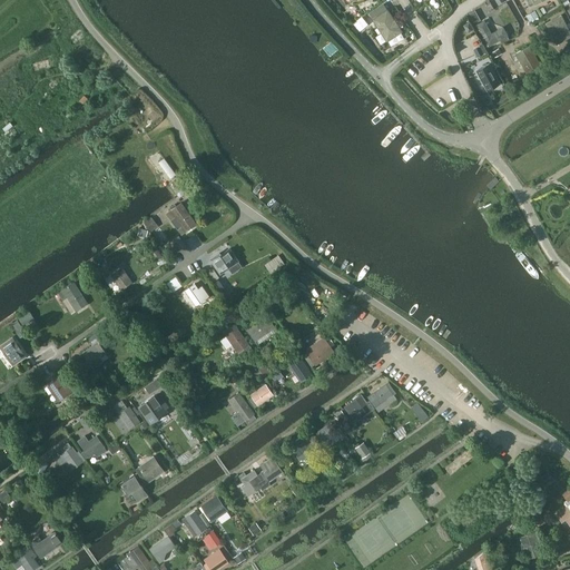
[(490,0),(487,0),(480,5),(485,13),(495,8),(490,0)]
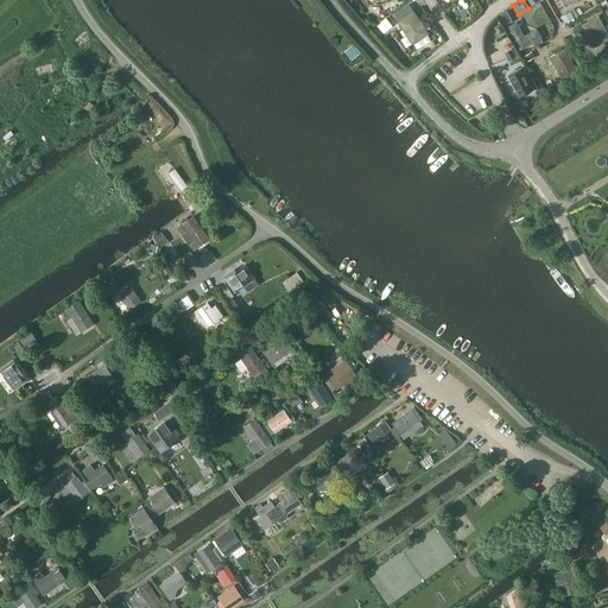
[(419,38),(429,32),(415,11),(398,21),(411,40),(412,42),(416,42),(417,42),(419,40),(419,38)]
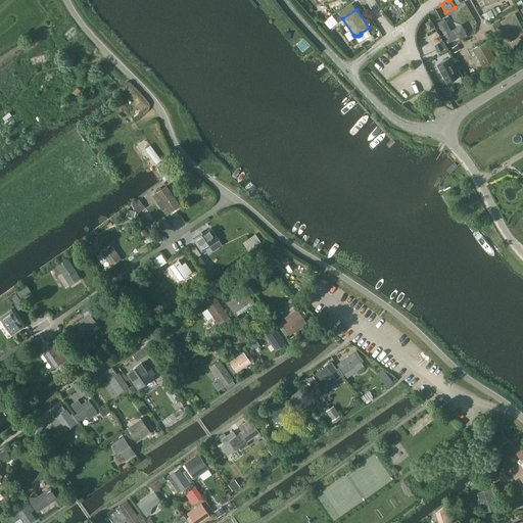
[(331,29),(339,21),(333,14),(325,20),(331,29)]
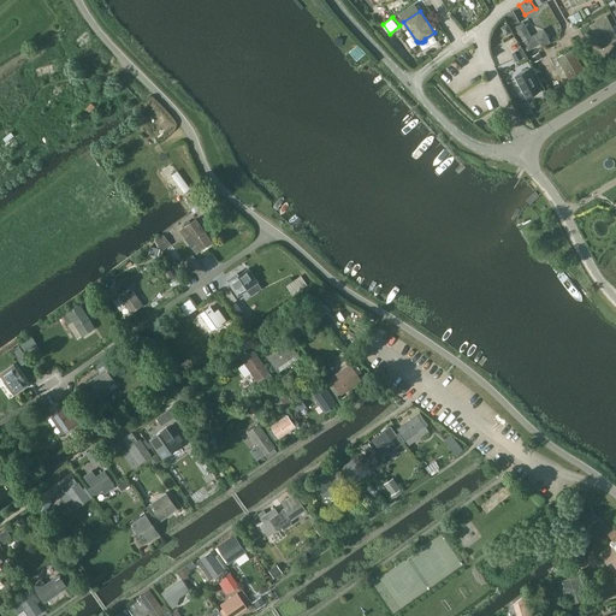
[(602,47),(615,39),(615,33),(608,17),(591,25),(602,47)]
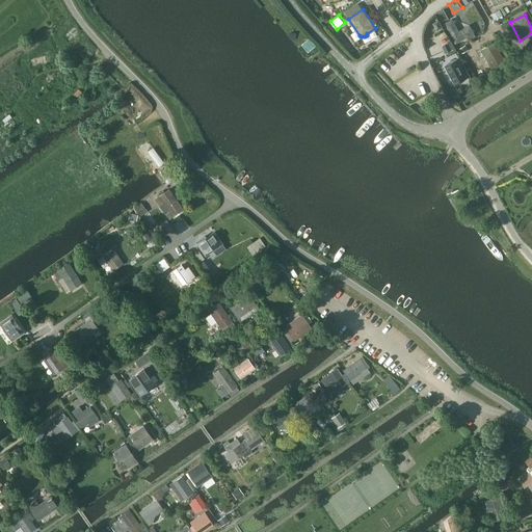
[(470,24),(458,31),(452,20),(445,24),(456,43),(475,32),(470,24)]
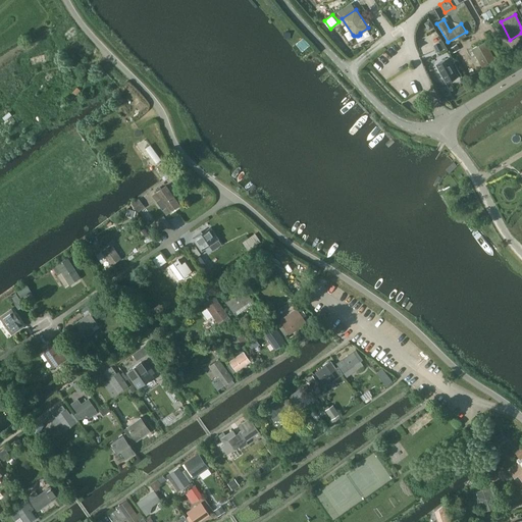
[(482,66),(496,59),(486,42),(472,50),(482,66)]
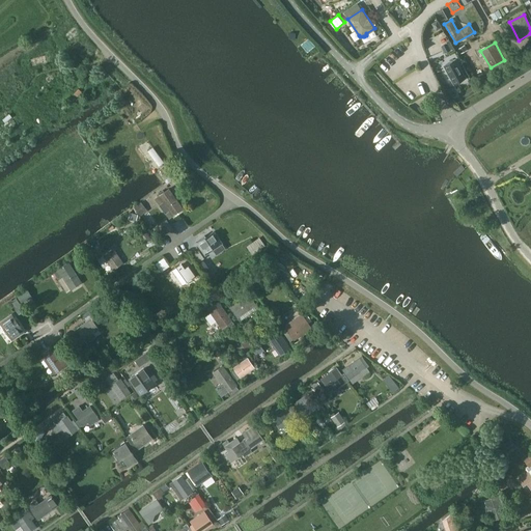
[(454,60),(444,65),(454,84),(465,78),(454,60)]
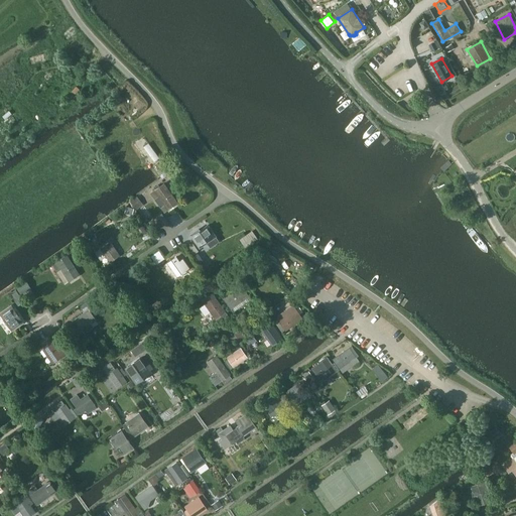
[(149,141),(144,145),(154,160),(160,156),(149,141)]
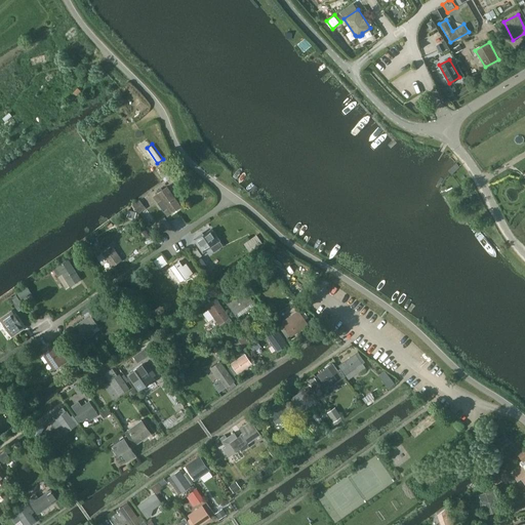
[(456,163),(448,170),(452,175),(460,168),(456,163)]
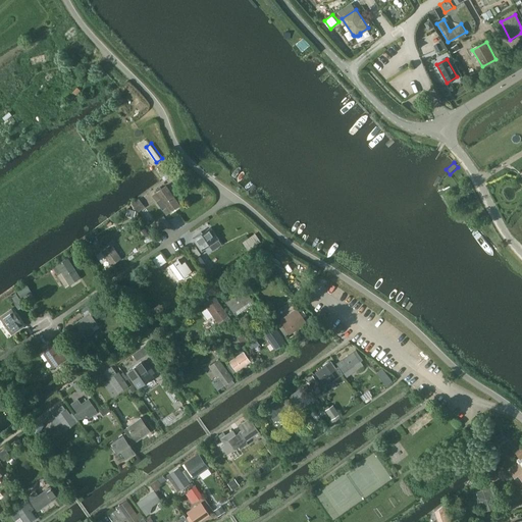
[(166,186),(152,195),(157,202),(166,214),(170,211),(179,205),(166,186)]
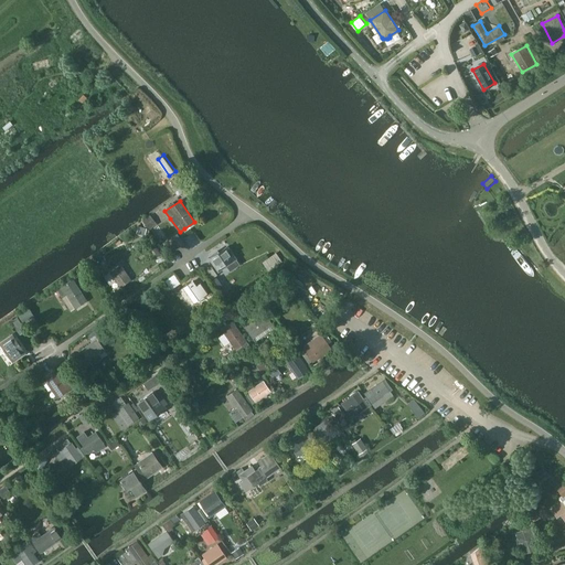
[(217,252),(210,257),(217,268),(225,264),(226,265),(231,272),(240,265),(235,259),(227,247),(219,253),(217,252)]
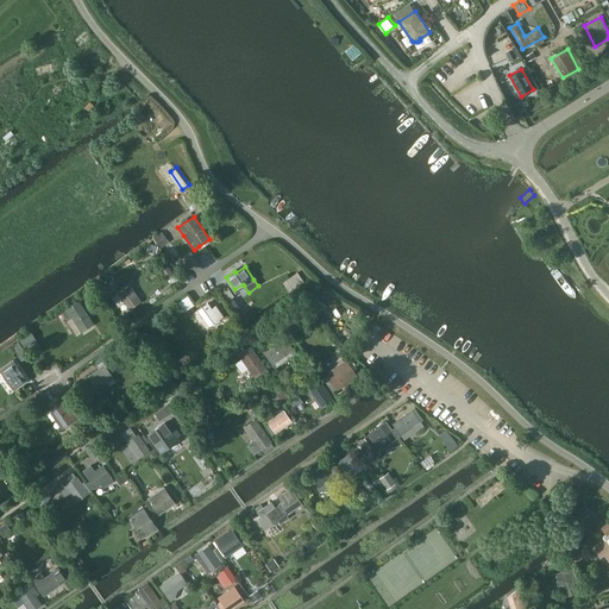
[(297,272),(281,284),(287,294),(305,282),(297,272)]
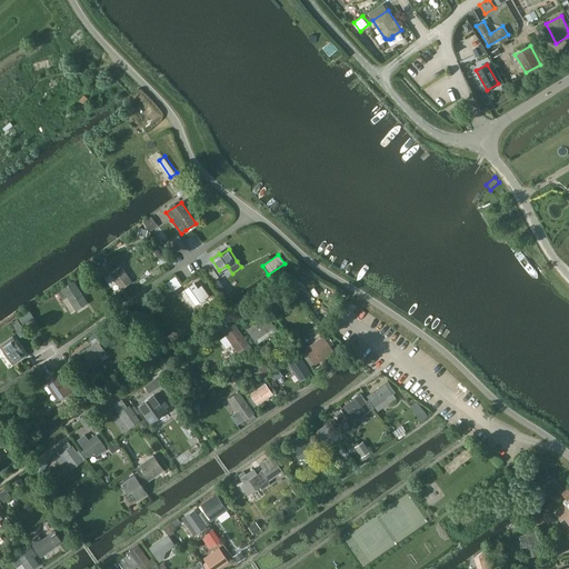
[(101,277),(95,267),(90,270),(97,279),(101,277)]
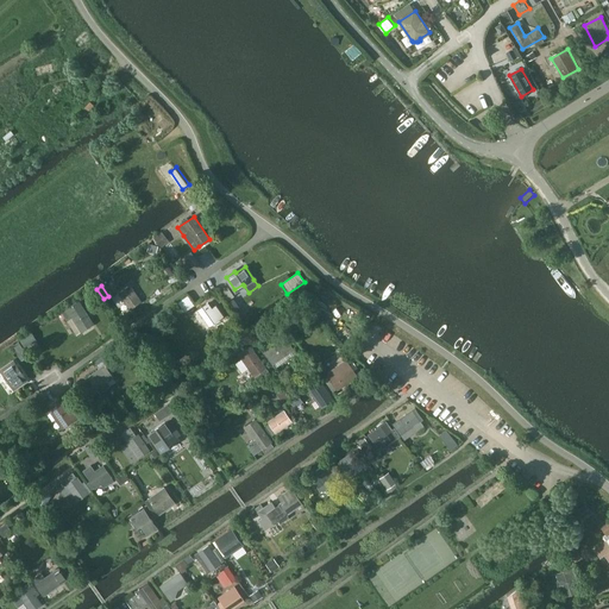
[(119,294),(120,295),(130,309),(140,301),(130,286),(119,294)]
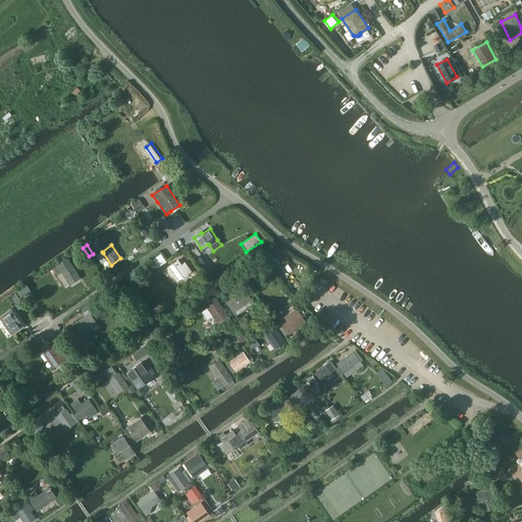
[(192,249),(197,256),(201,253),(196,246),(192,249)]
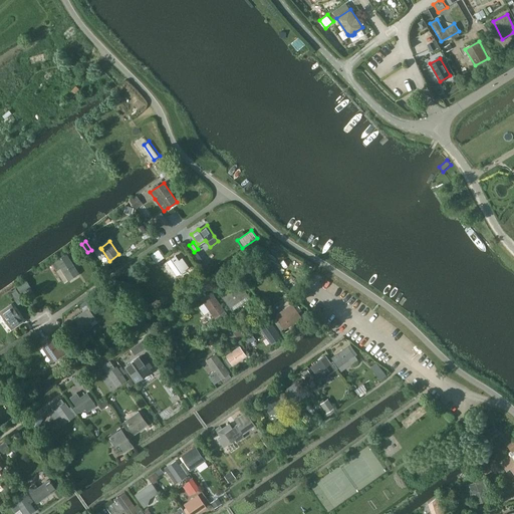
[(66,254),(52,263),(56,270),(60,267),(68,280),(79,273),(66,254)]
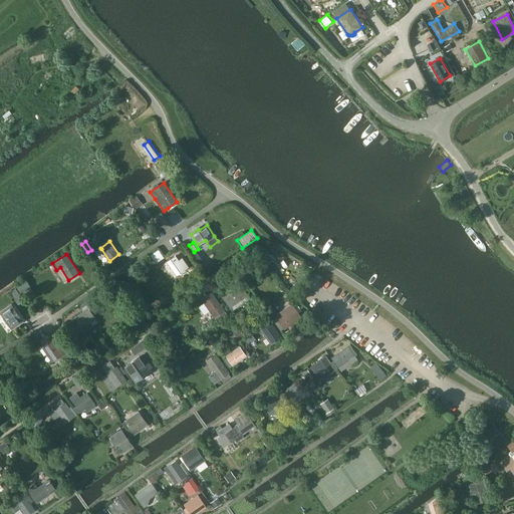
[(176,255),(165,262),(175,276),(185,269),(185,270),(189,267),(185,261),(182,263),(176,255)]
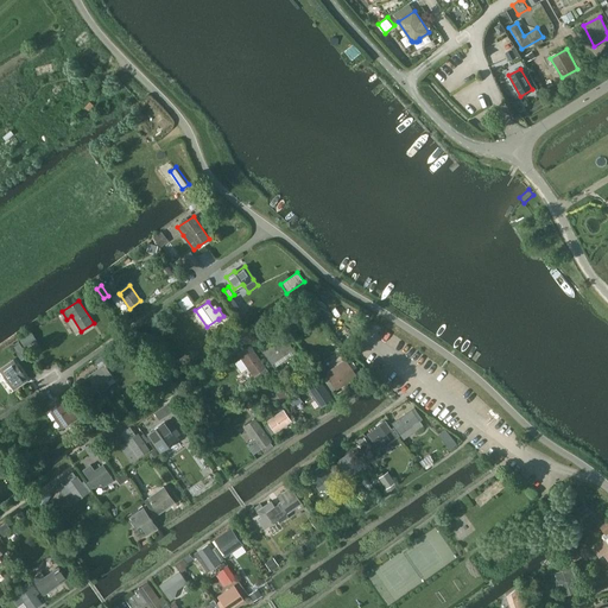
[(24,344),(35,337),(30,330),(19,337),(24,344)]
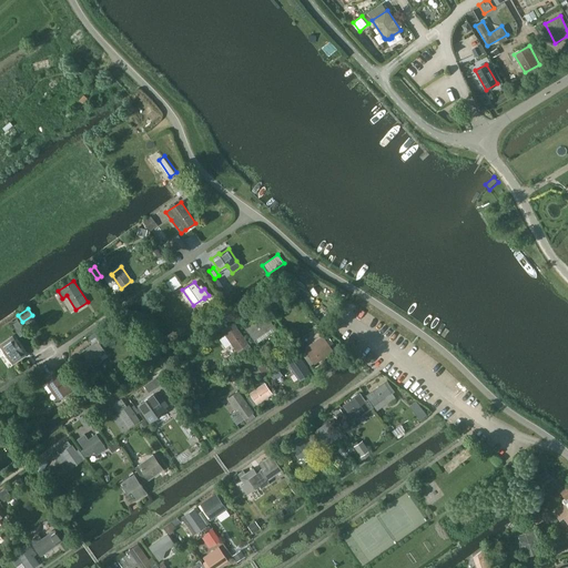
[(256,343),(271,333),(277,330),(266,314),(246,327),(256,343)]
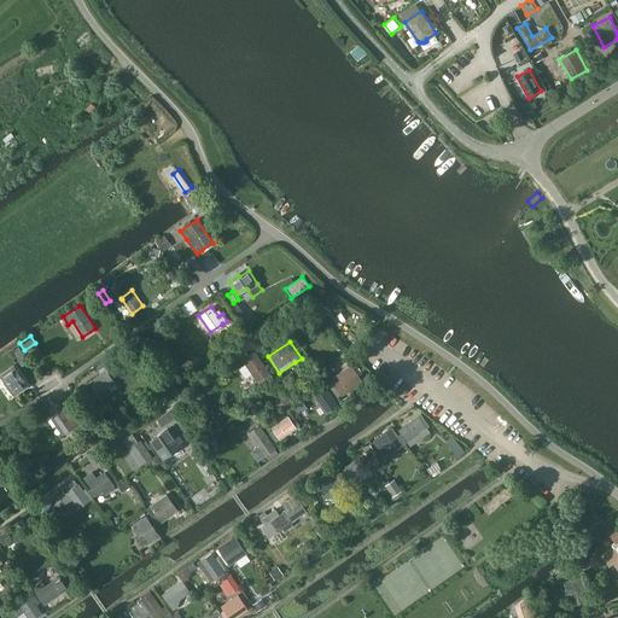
[(44,356),(39,349),(31,355),(35,361),(44,356)]
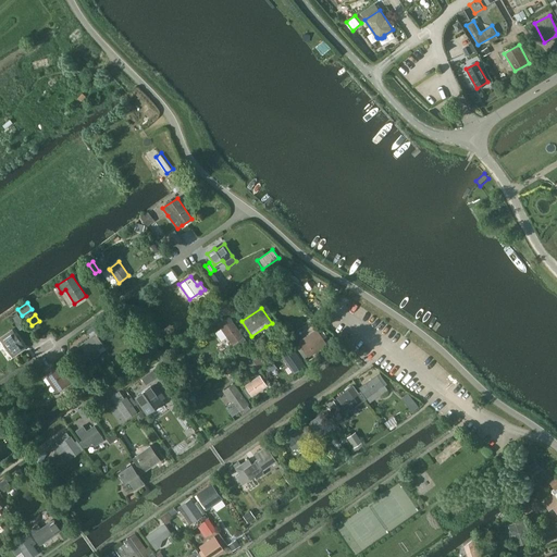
[(246,339),(237,326),(230,316),(218,323),(221,329),(215,332),(221,341),(227,336),(235,348),(246,339)]
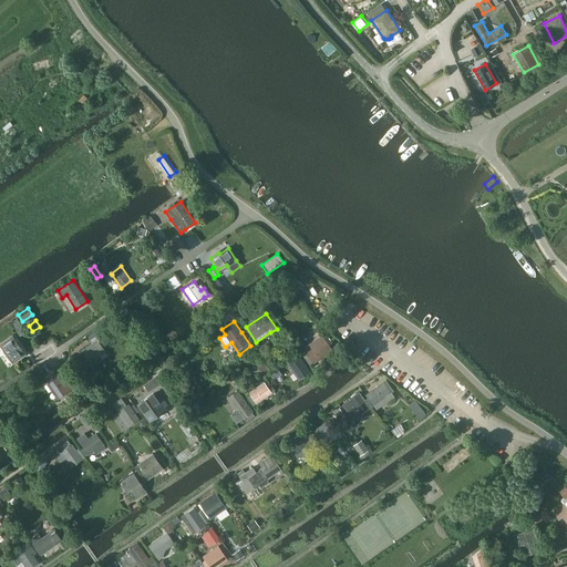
[(20,334),(26,331),(21,325),(16,329),(20,334)]
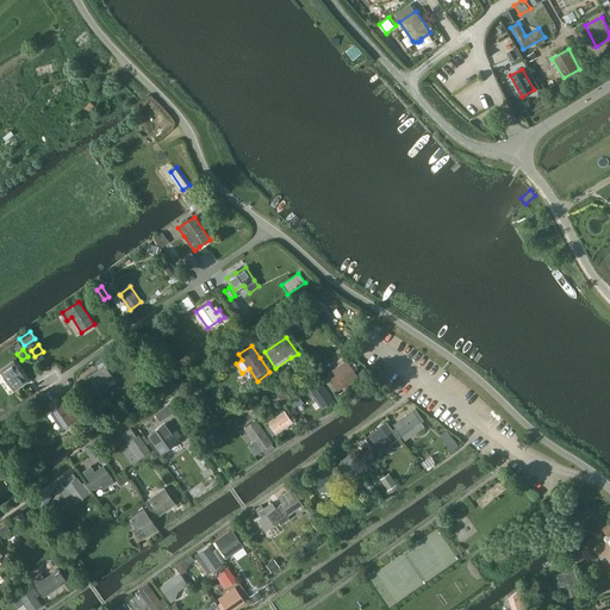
[(0,369),(14,391),(29,381),(13,359),(0,368),(0,369)]
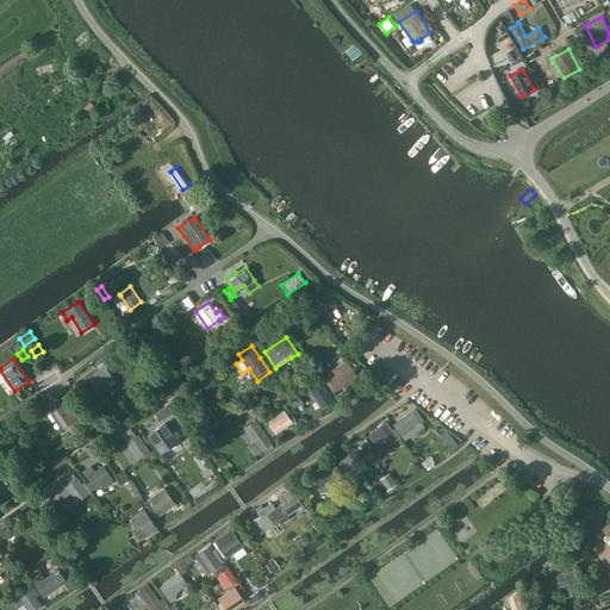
[(347,360),(327,373),(330,378),(338,388),(358,377),(348,361),(347,360)]
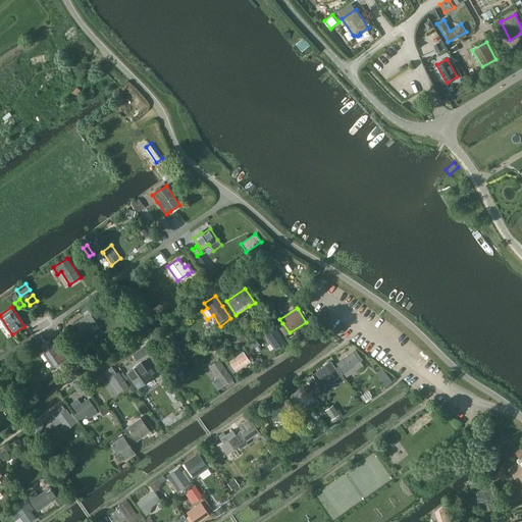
[(97,323),(91,314),(77,323),(84,332),(83,332),(86,337),(95,330),(93,327),(95,325),(97,328),(100,326),(97,322),(97,323)]
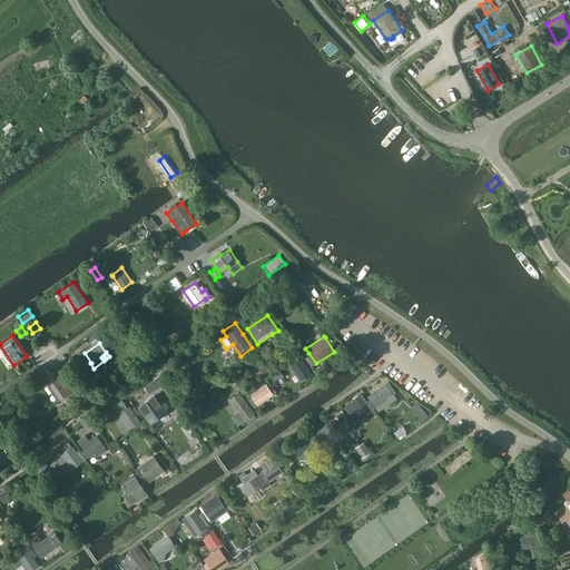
[(296,359),(290,363),(292,366),(302,380),(301,381),(302,381),(312,374),(301,360),(297,362),(296,359)]
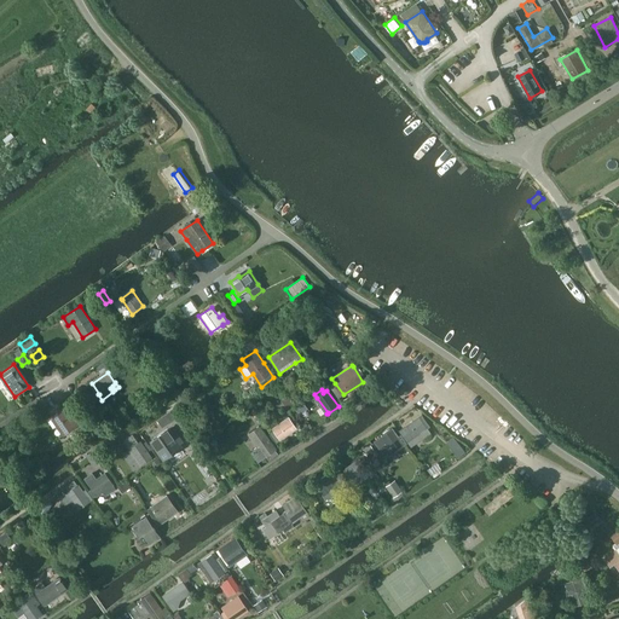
[(294,401),(289,394),(282,400),(287,406),(294,401)]
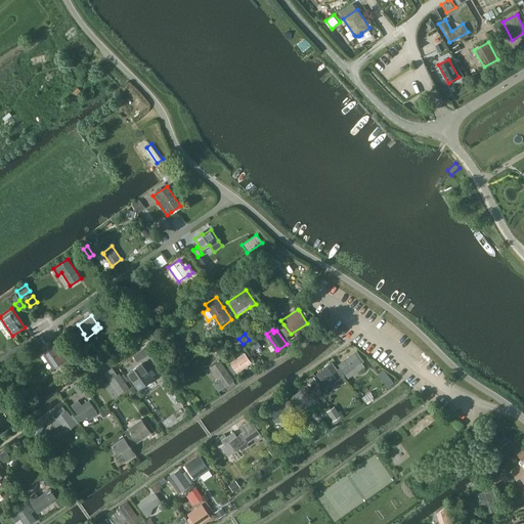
[(256,340),(250,346),(254,351),(261,345),(256,340)]
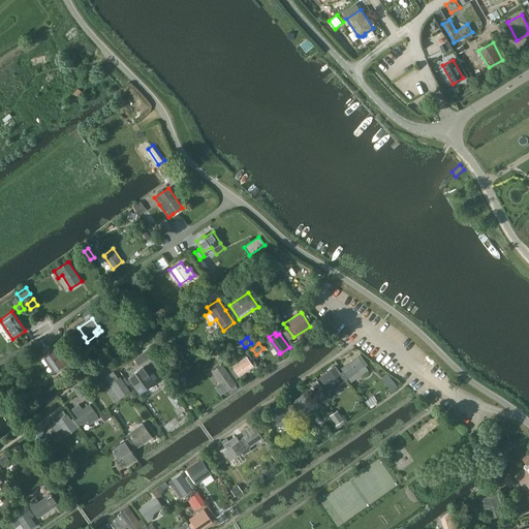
[(134,356),(137,363),(149,355),(146,350),(134,356)]
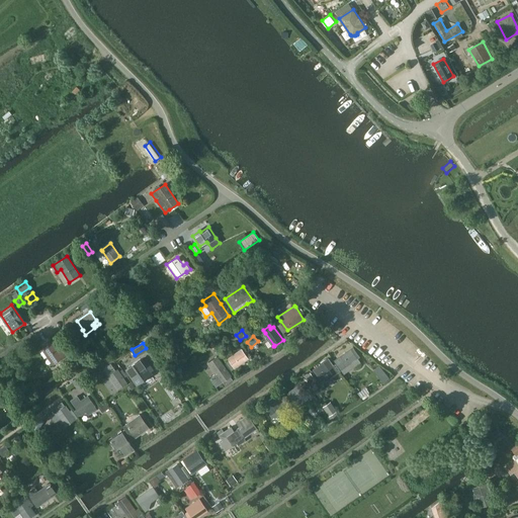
[(58,350),(54,344),(45,350),(54,363),(63,357),(63,358),(69,354),(64,346),(58,350)]
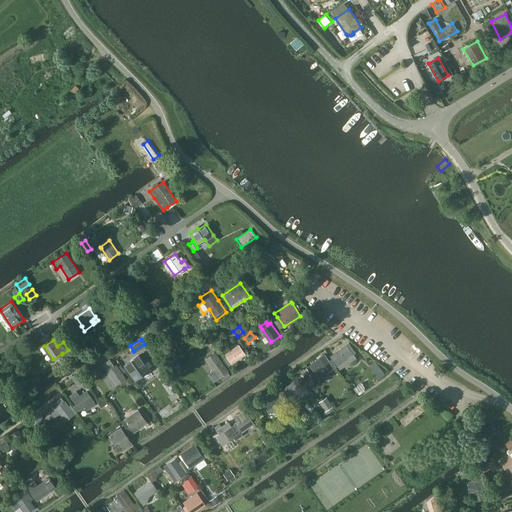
[(334,354),(330,356),(336,365),(337,365),(340,369),(356,358),(353,353),(354,353),(347,344),(334,354)]
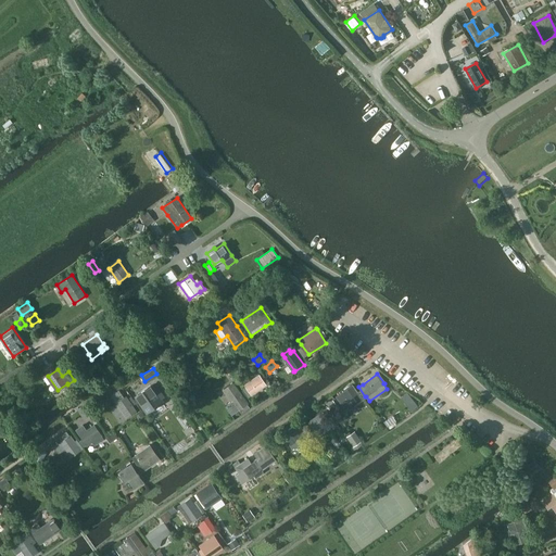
[(249,397),(252,394),(266,384),(260,375),(245,384),(247,386),(242,389),(249,397)]
